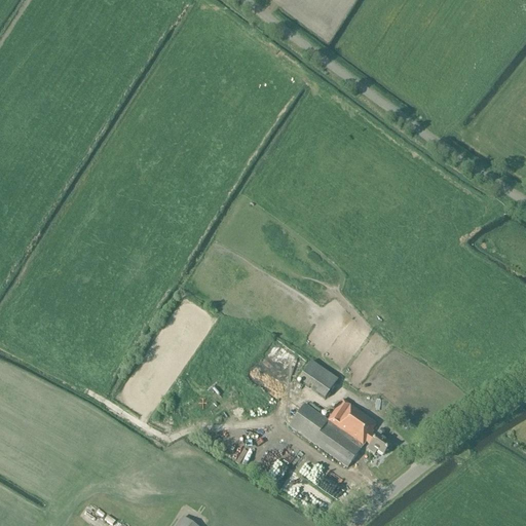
[(262,358),(256,363),(265,371),(270,366),(262,358)]
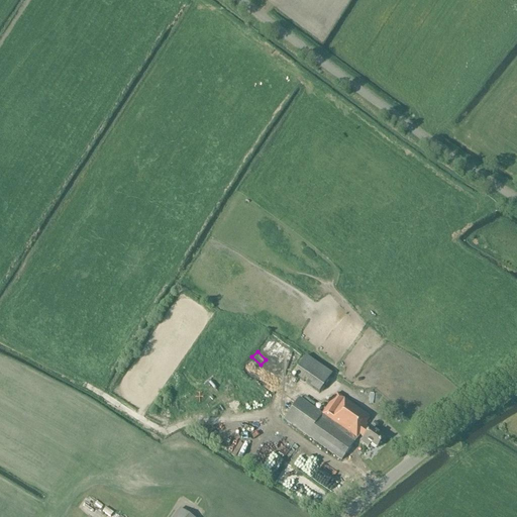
[(306,356),(304,360),(294,376),(320,393),(332,375),(306,356)]
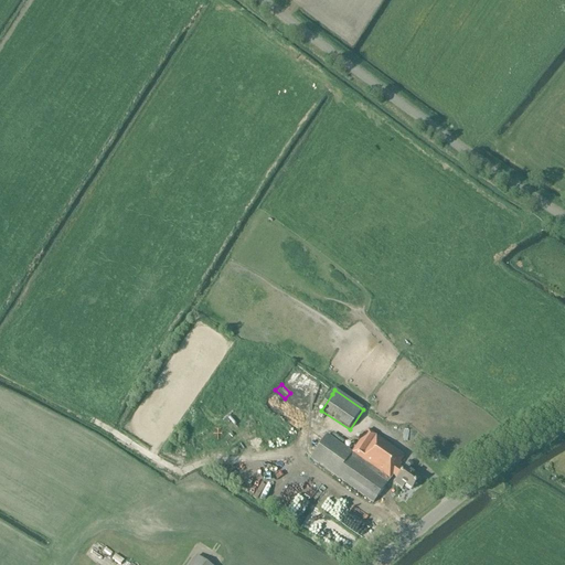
[(237,447),(249,446),(248,428),(236,429),(237,447)]
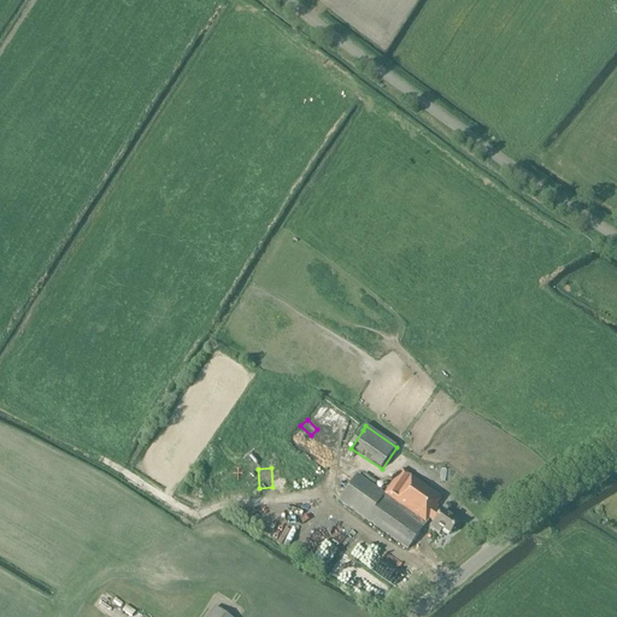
[(441,512),(435,510),(438,506),(436,505),(441,498),(401,471),(386,494),(427,522),(429,519),(434,523),(430,528),(440,534),(441,530),(450,535),(458,522),(441,511),(441,512)]
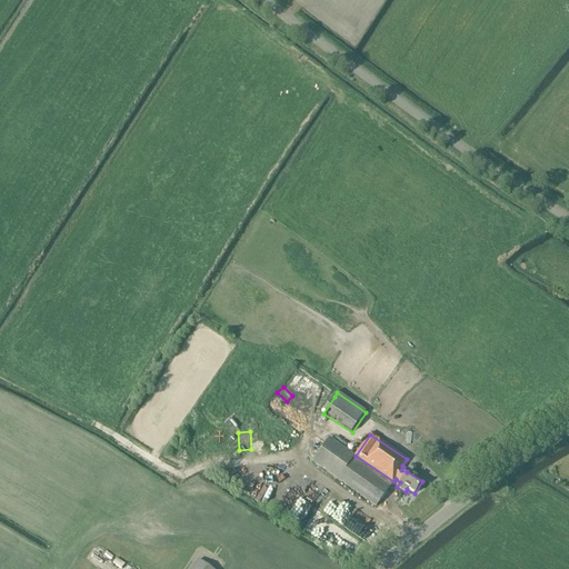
[(393,481),(356,456),(328,438),(311,463),(377,507),(393,481)]
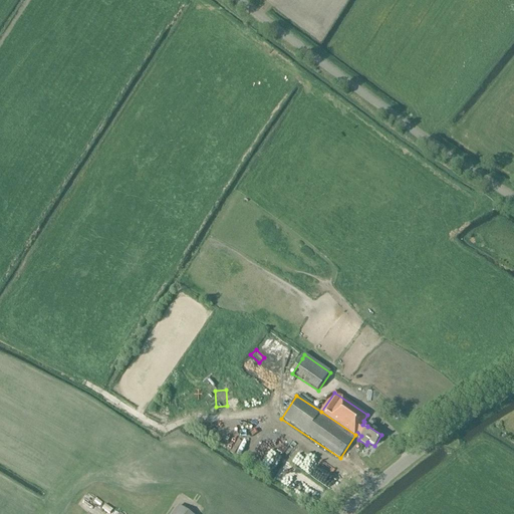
[(96,496),(90,500),(94,506),(100,502),(96,496)]
